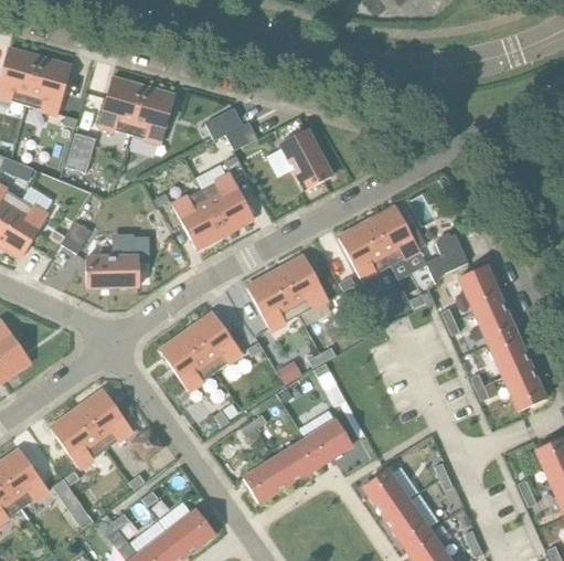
[(8,48),(0,76),(0,96),(27,104),(40,56),(8,48)]
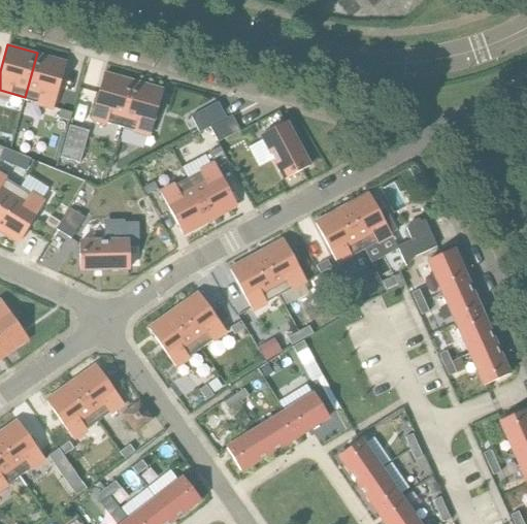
[(37,53),(25,97),(55,105),(67,61),(37,53)]
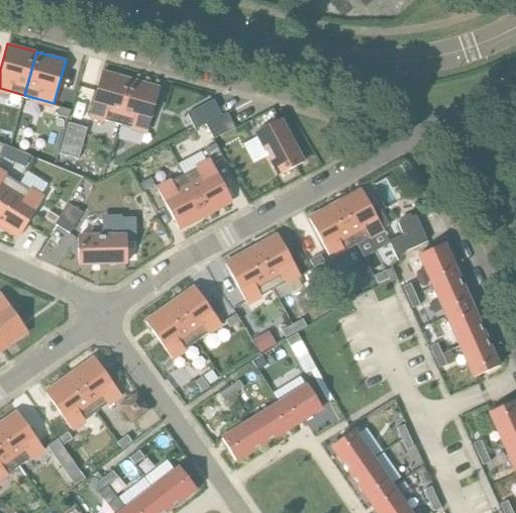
[(103,71),(90,114),(119,122),(131,79),(103,71)]
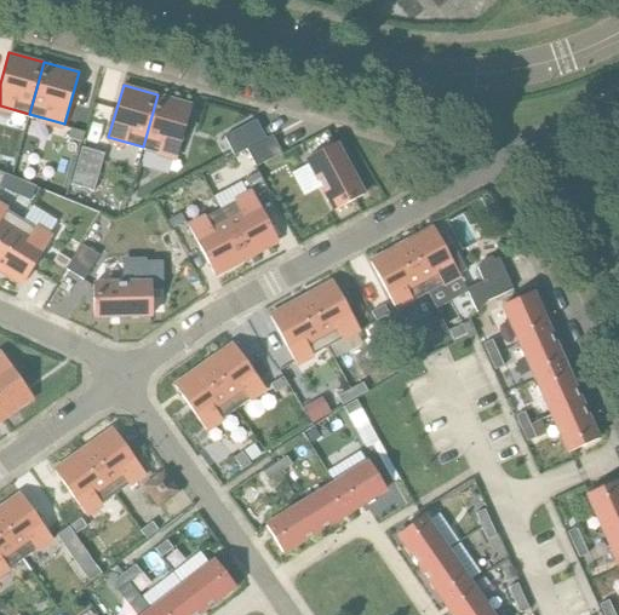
[(158,95),(143,147),(178,156),(193,104),(158,95)]
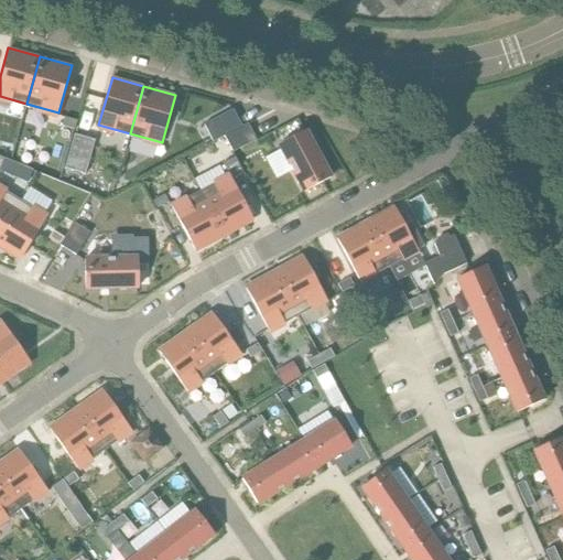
[(234,106),(205,121),(214,139),(225,133),(244,124),(234,106)]
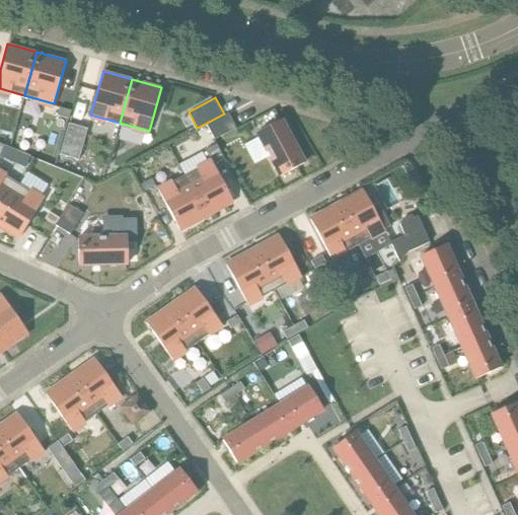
[(60,105),(58,113),(70,117),(72,108),(60,105)]
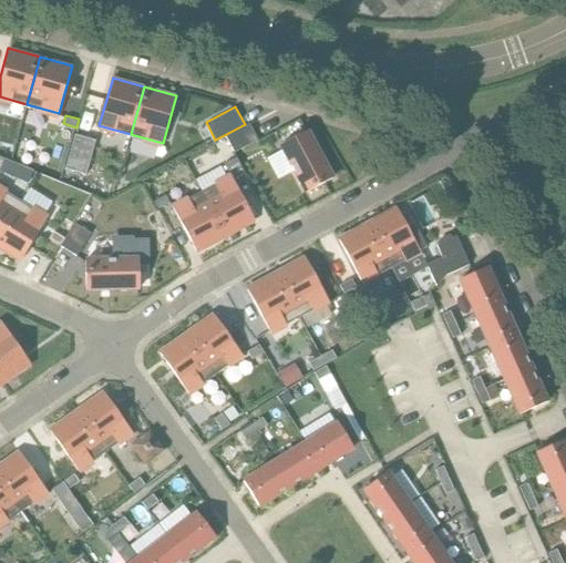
[(245,124),(226,134),(235,150),(258,137),(250,122),(245,124)]
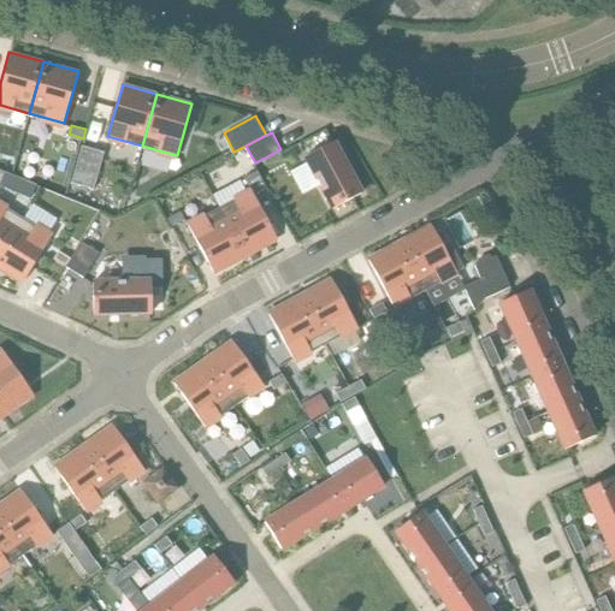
[(335,140),(307,155),(335,206),(362,190),(335,140)]
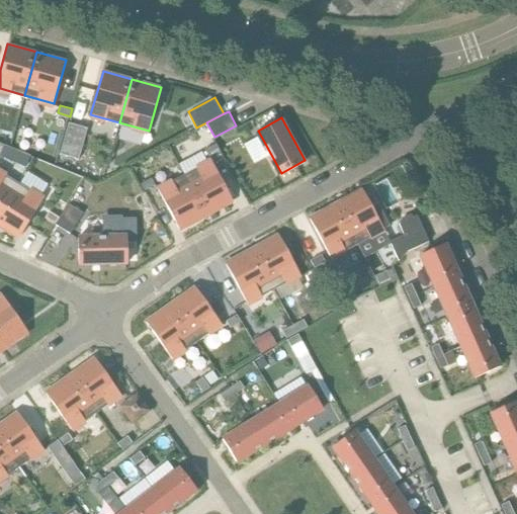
[(69,120),(61,152),(79,157),(88,125),(69,120)]
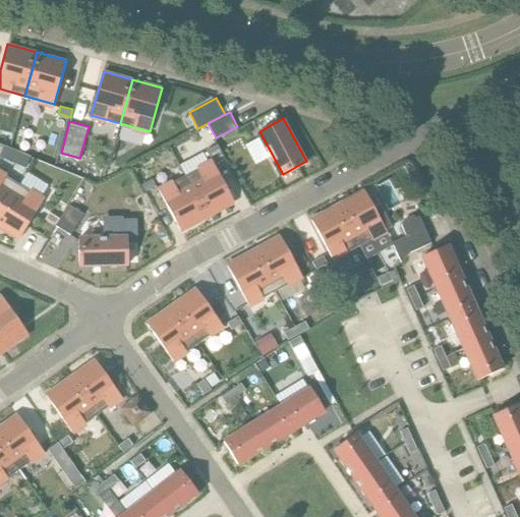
[(218,142),(207,148),(211,155),(222,150),(218,142)]
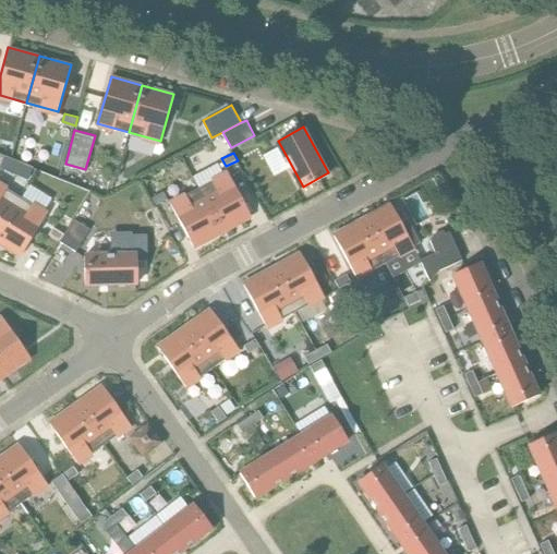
[(228,171),(200,187),(222,229),(251,214),(228,171)]
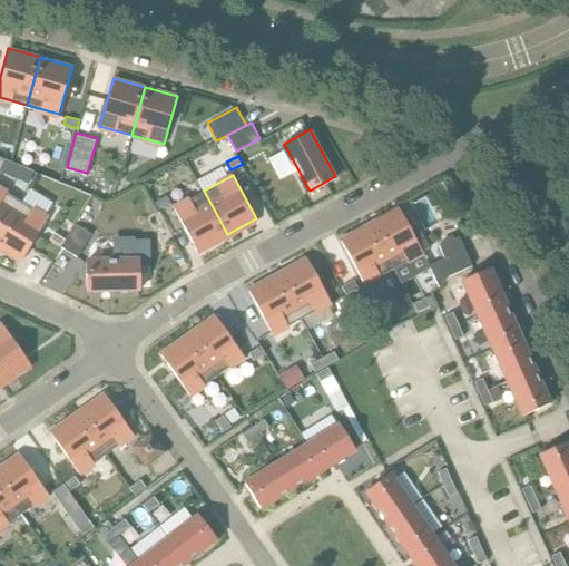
[(0,186),(0,231),(20,198),(0,186)]
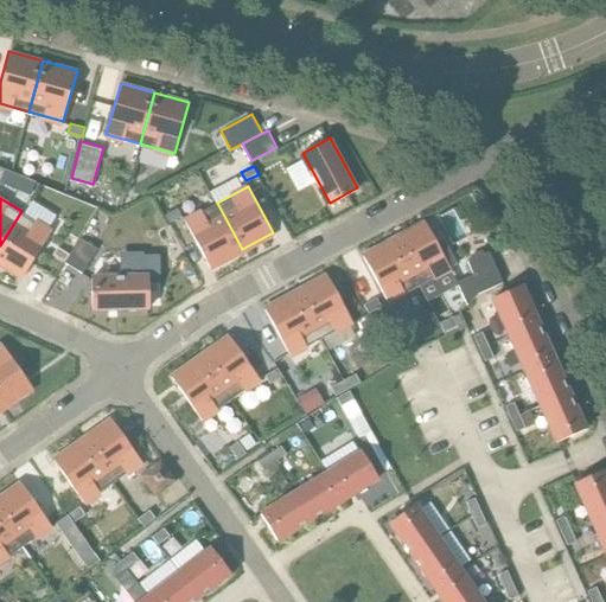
[(217,203),(186,219),(211,266),(242,249),(217,203)]
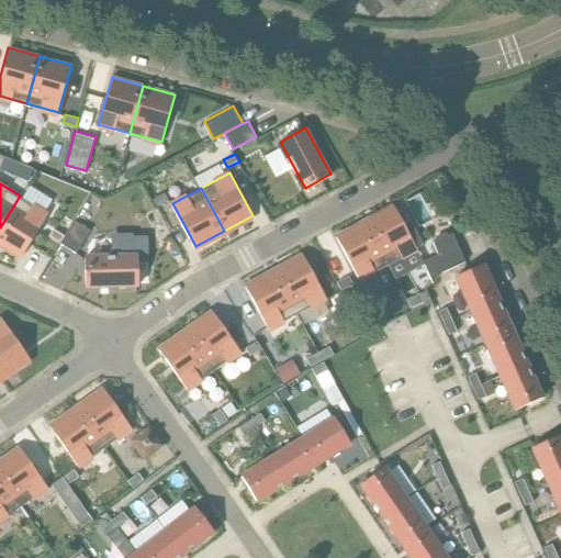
[(165,191),(154,197),(157,204),(169,199),(165,191)]
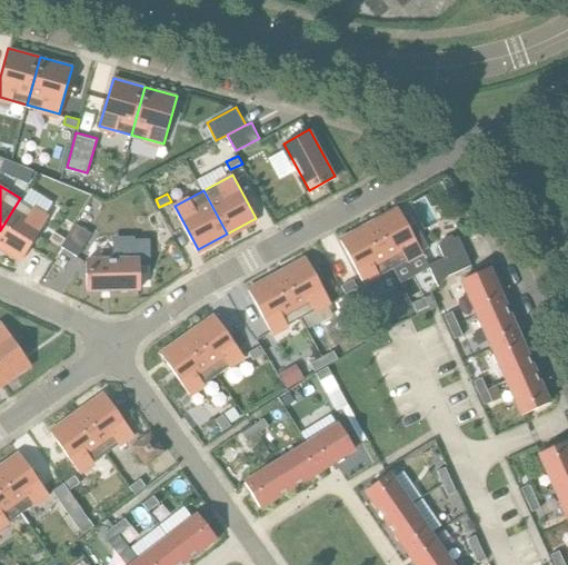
[(20,198),(0,230),(0,244),(22,258),(48,216),(20,198)]
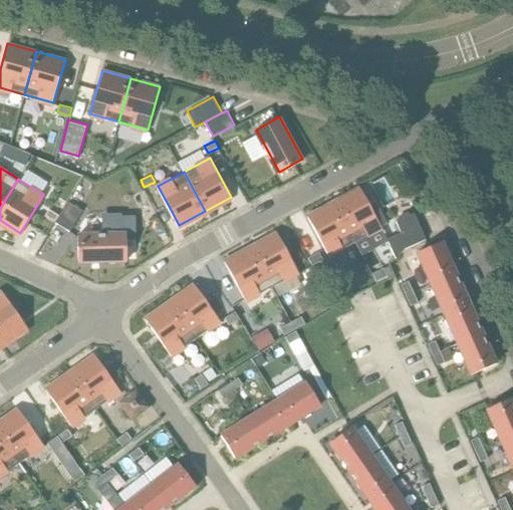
[(360,187),(334,201),(355,240),(381,226),(389,222),(379,206),(372,210),(360,187)]
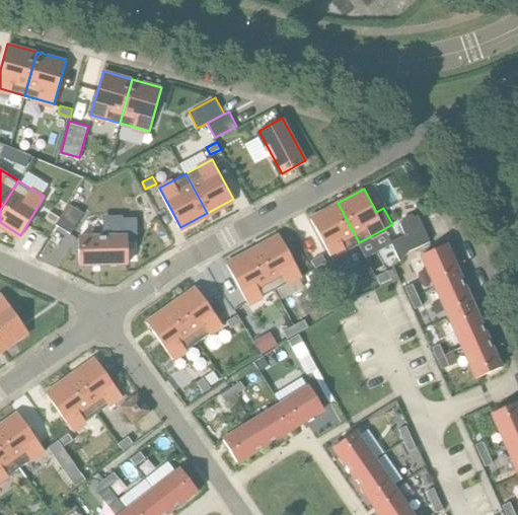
[(69,202),(56,223),(71,232),(84,211),(69,202)]
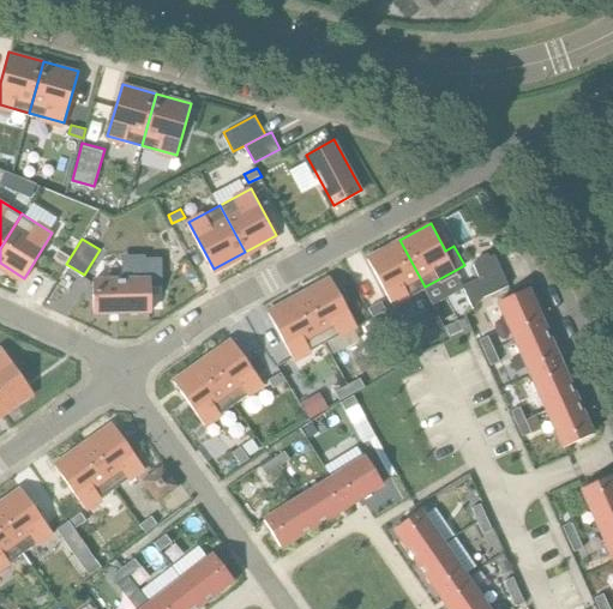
[(400,240),(368,257),(394,303),(425,287),(400,240)]
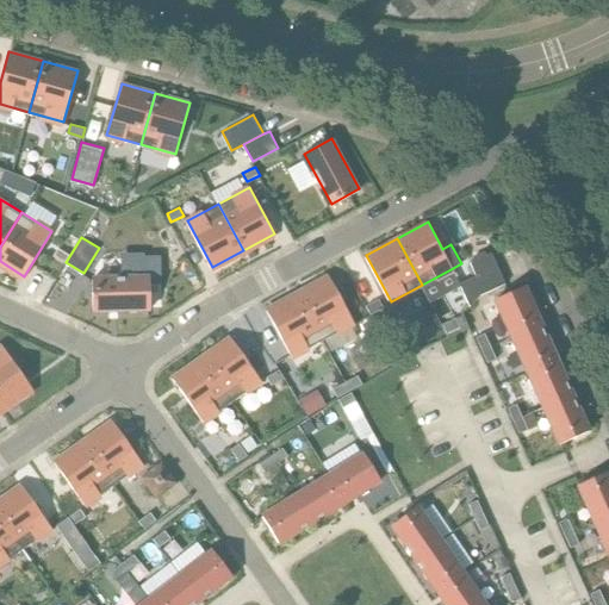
[(58,247),(54,254),(66,262),(70,254),(58,247)]
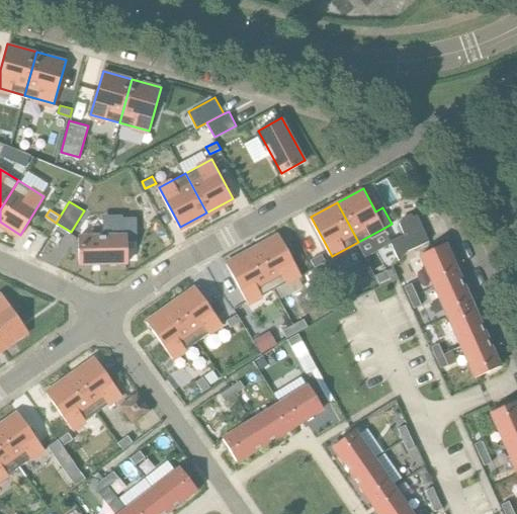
[(405,233),(391,239),(399,258),(400,258),(408,249),(429,240),(418,213),(400,221),(405,233)]
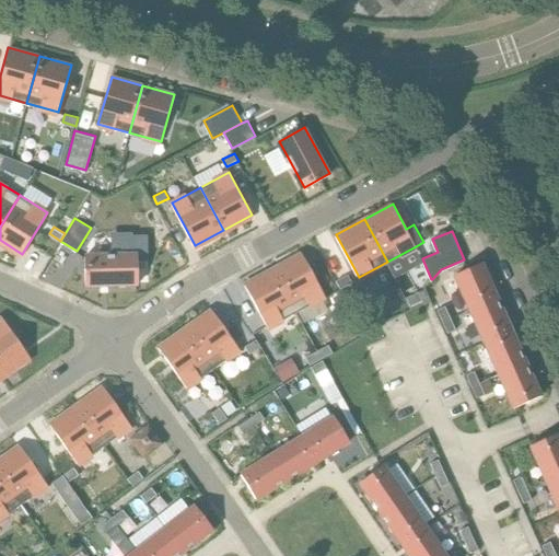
[(138,253),(85,254),(86,284),(139,282),(138,253)]
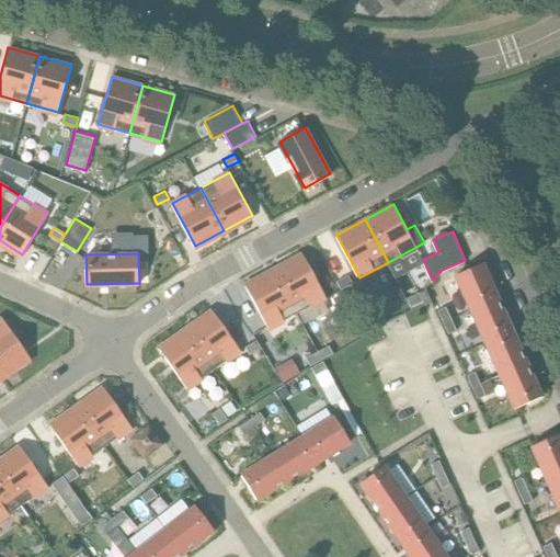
[(303,253),(274,269),(297,311),(327,296),(303,253)]
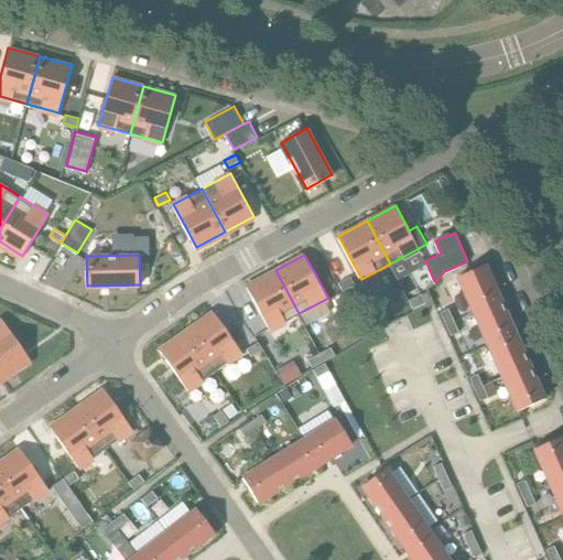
[(485,264),(458,276),(474,310),(500,298),(485,264)]
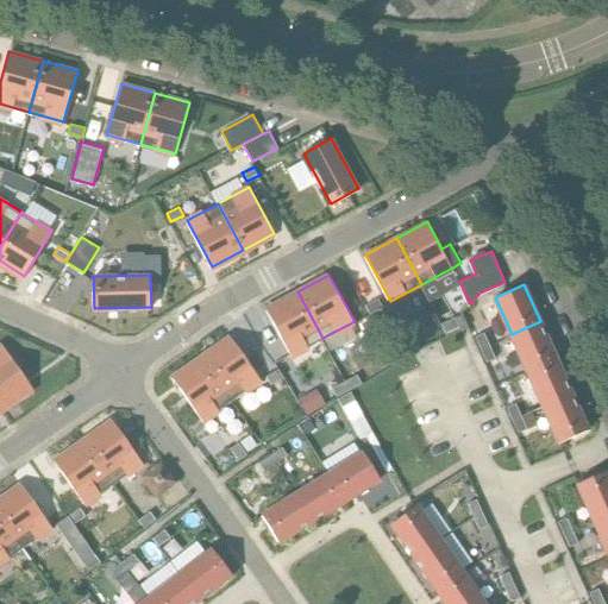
[(298,291),(267,308),(292,354),(323,338),(298,291)]
